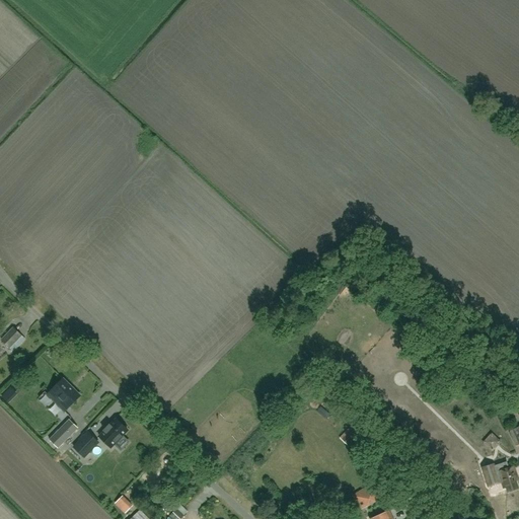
[(20,335),(13,327),(2,340),(9,347),(20,335)]
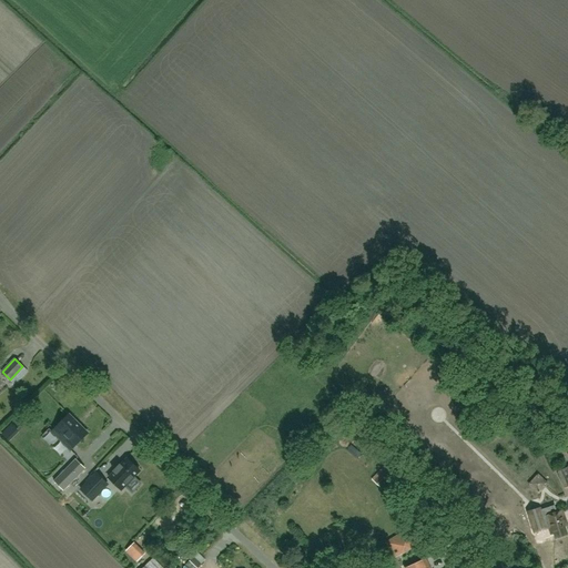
[(19,386),(29,372),(23,367),(12,382),(19,386)]
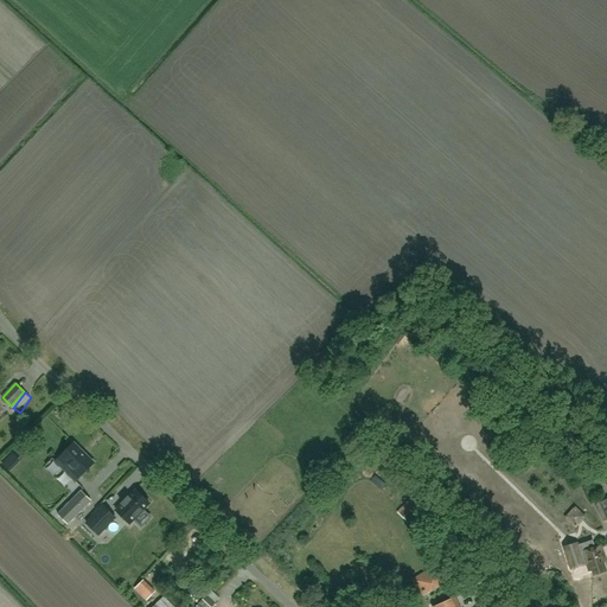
[(62,455),(61,455),(56,461),(75,480),(80,475),(81,475),(94,462),(74,442),(74,443),(75,445),(63,457),(62,455)]
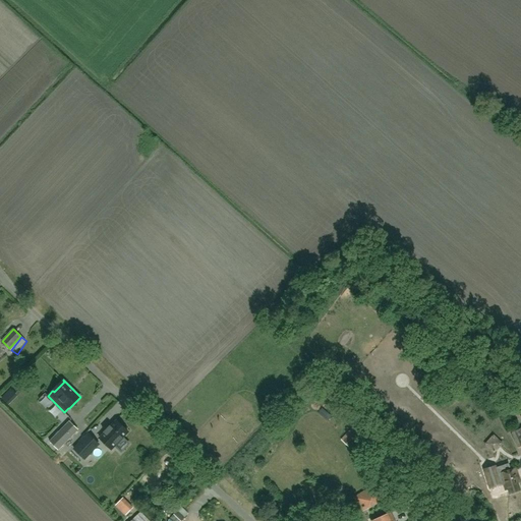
[(69,420),(63,426),(49,441),(58,449),(77,429),(69,420)]
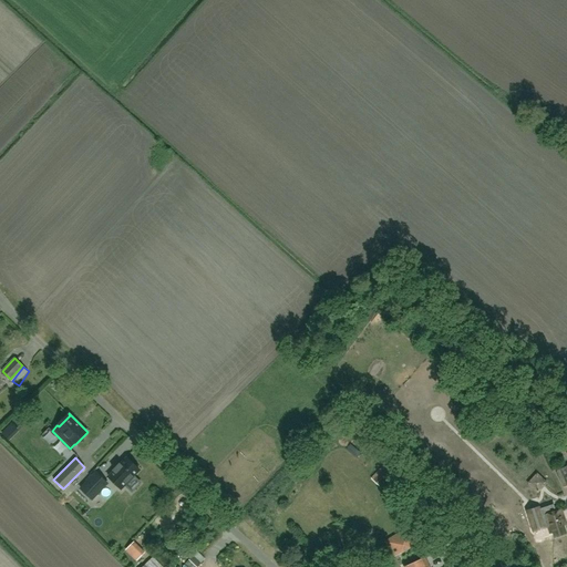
[(130,461),(126,457),(121,464),(120,463),(113,471),(114,471),(109,477),(121,490),(140,470),(137,467),(138,466),(131,459),(130,461)]
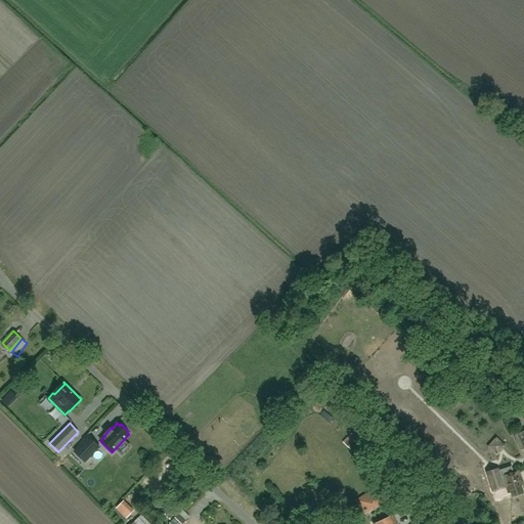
[(342,443),(350,450),(364,436),(356,428),(342,443)]
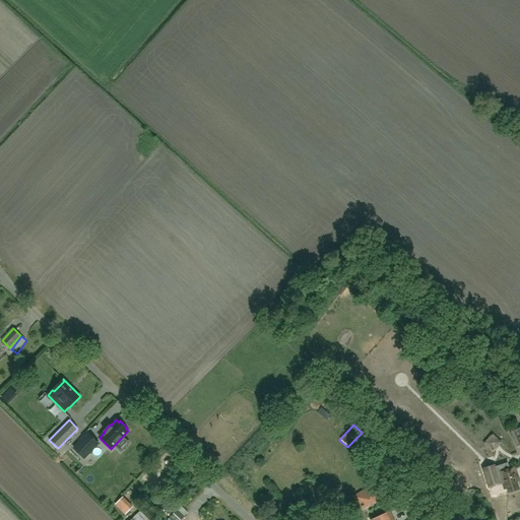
[(519,428),(511,432),(519,450),(519,428)]
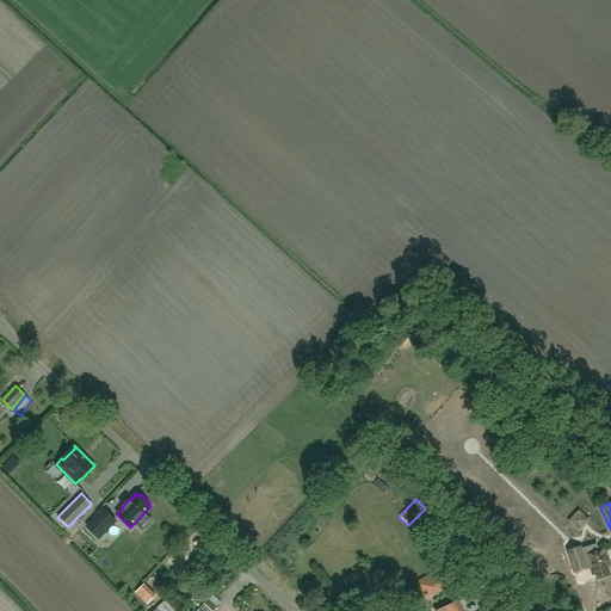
[(99,538),(116,522),(104,510),(87,526),(99,538)]
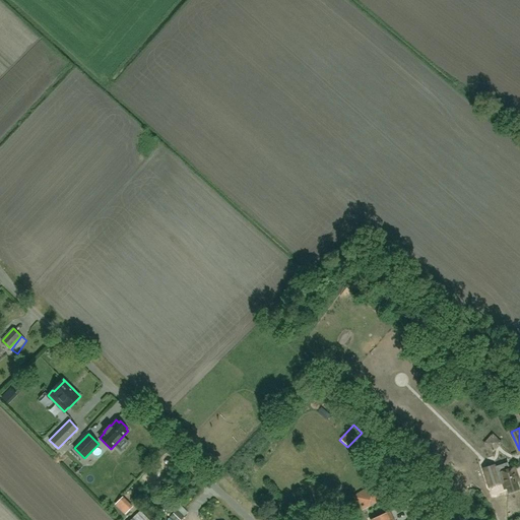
[(515,480),(518,480),(514,467),(500,471),(505,489),(508,488),(509,492),(518,489),(515,480)]
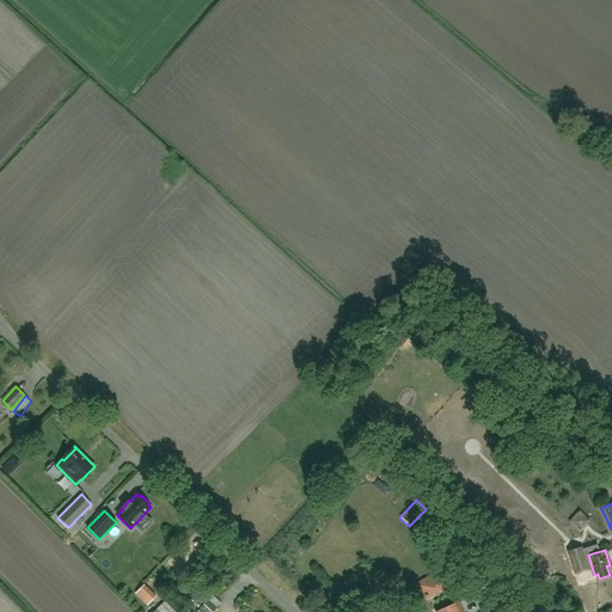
[(426,599),(451,586),(440,569),(416,583),(426,599)]
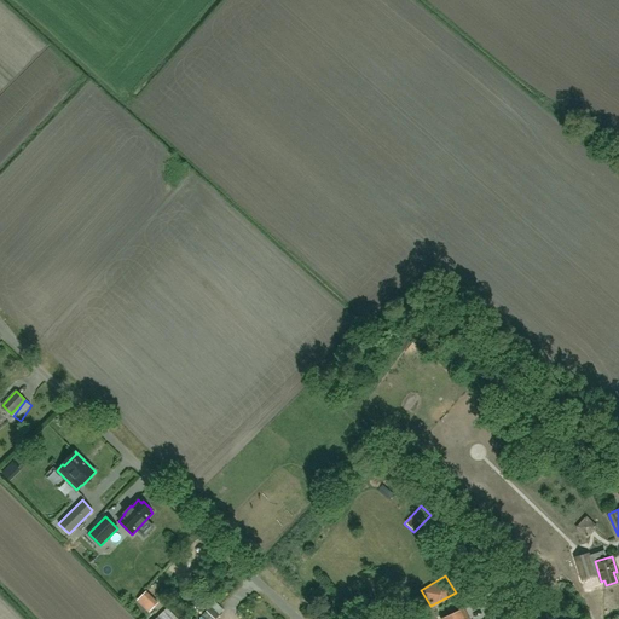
[(212,607),(202,617),(204,618),(217,618),(220,615),(212,607)]
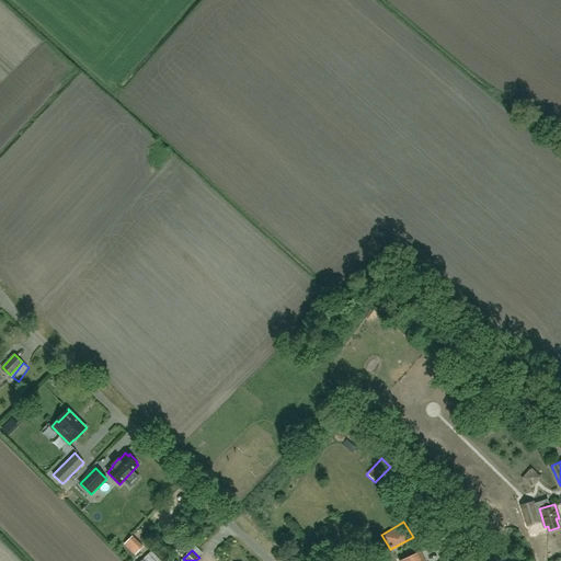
[(399,560),(424,560),(420,551),(400,560),(399,560)]
